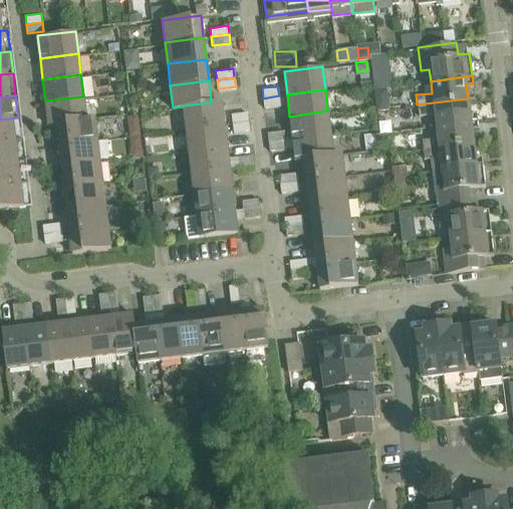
[(279,95),(263,98),(264,105),(280,104),(279,95)]
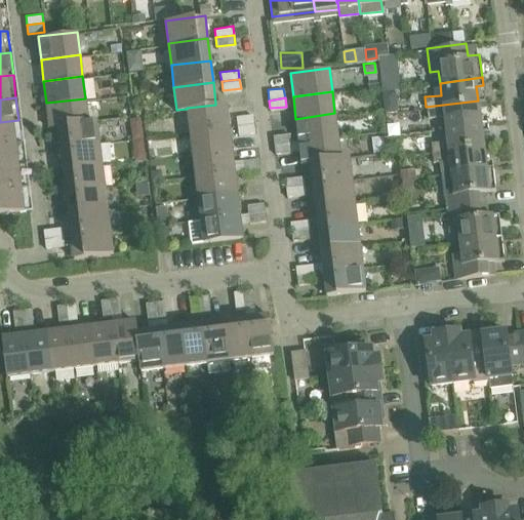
[(88,120),(85,98),(46,103),(49,126),(57,124),(88,120)]
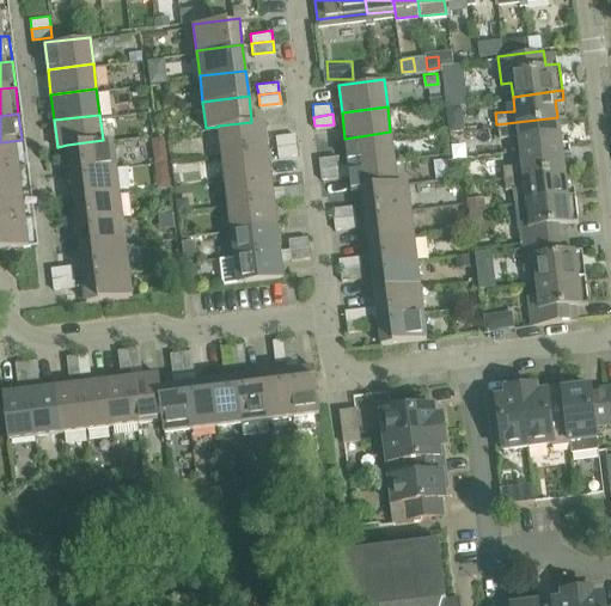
[(557,117),(496,124),(499,135),(517,133),(519,148),(568,142),(567,133),(560,134),(557,117)]
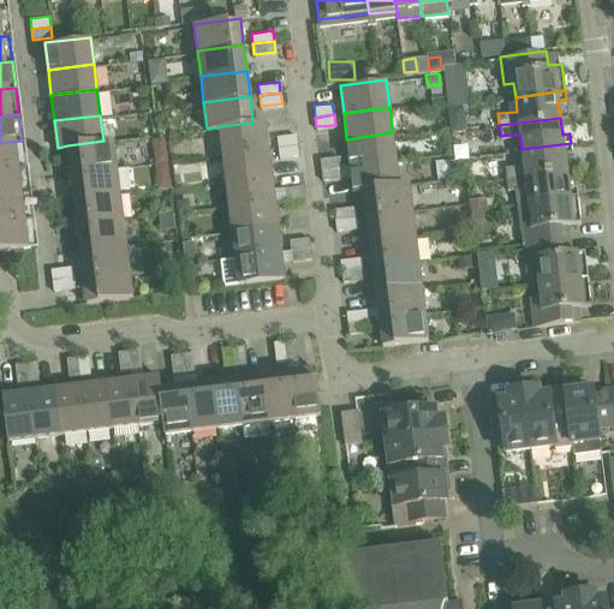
[(219,126),(219,127),(222,153),(268,147),(264,120),(252,121),(252,123),(219,126)]
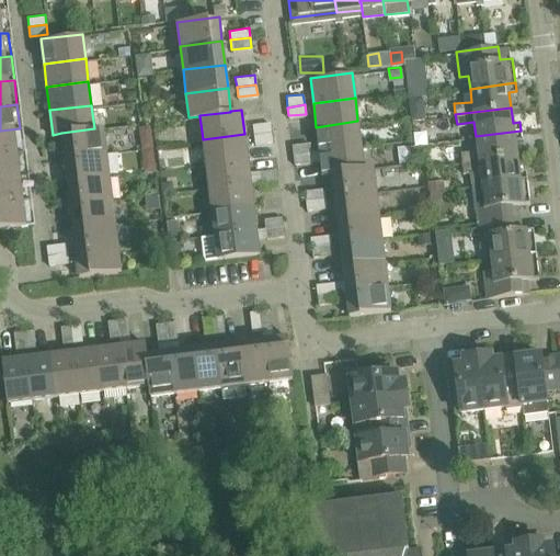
[(252,123),(253,133),(271,131),(270,121),(252,123)]
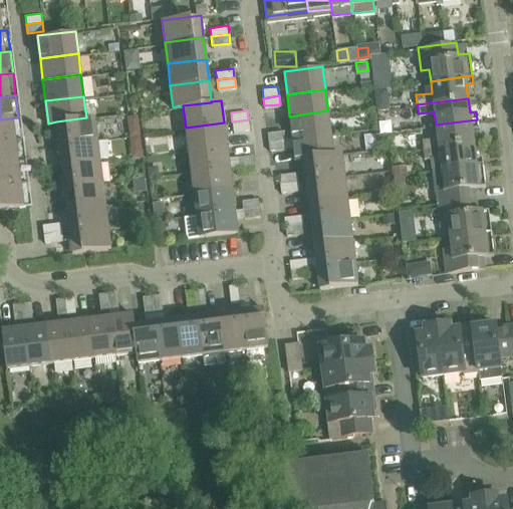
[(289,116),(292,138),(330,133),(327,110),(289,116)]
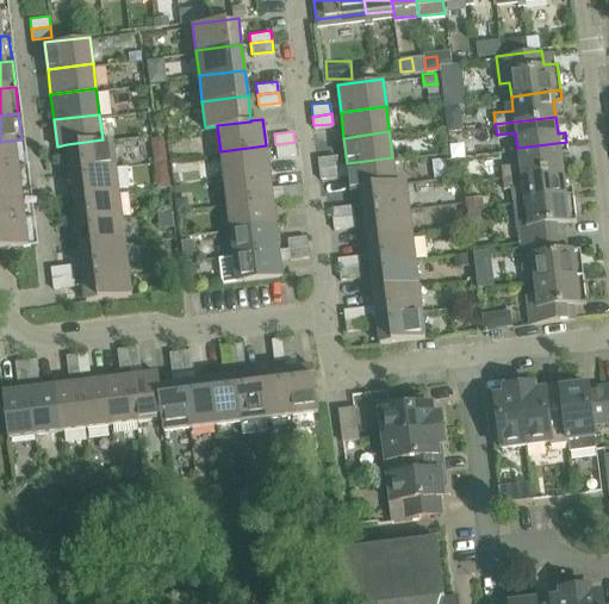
[(67,144),(69,169),(116,164),(112,138),(103,139),(67,144)]
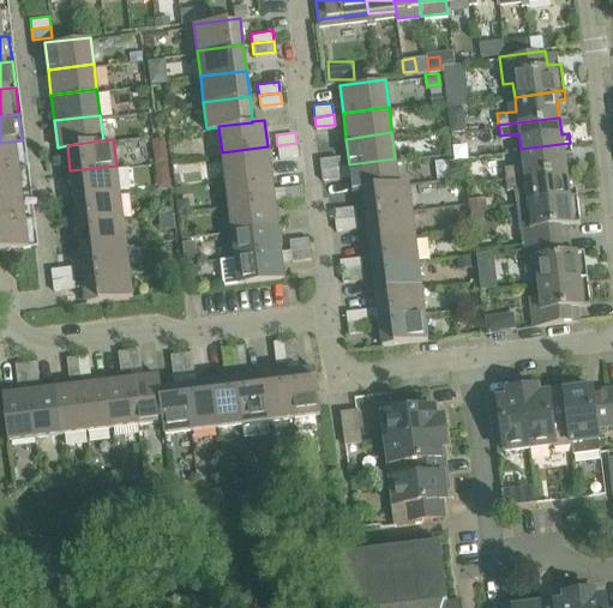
[(0,168),(25,166),(22,140),(0,143),(0,168)]
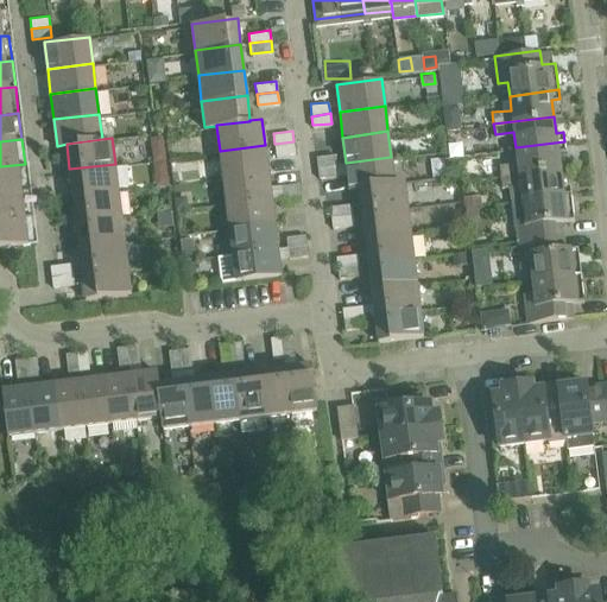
[(293,141),(274,144),(276,154),(295,152),(293,141)]
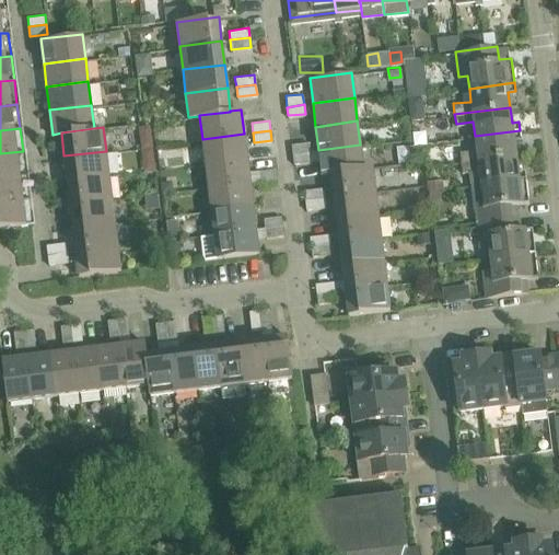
[(459,150),(461,161),(515,154),(514,139),(521,138),(520,130),(475,136),(476,148),(459,150)]
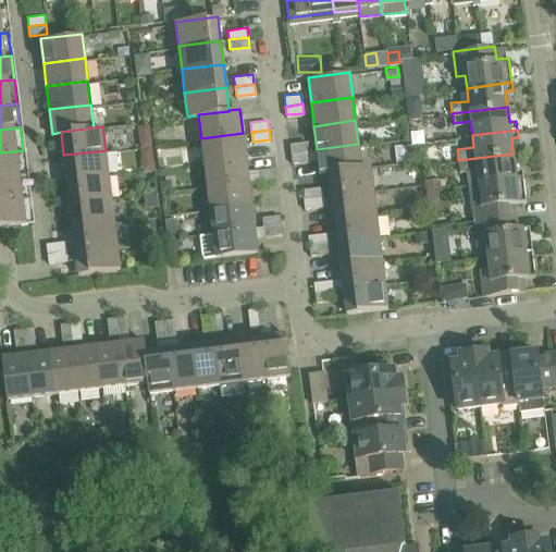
[(243,133),(201,138),(204,161),(246,156),(243,133)]
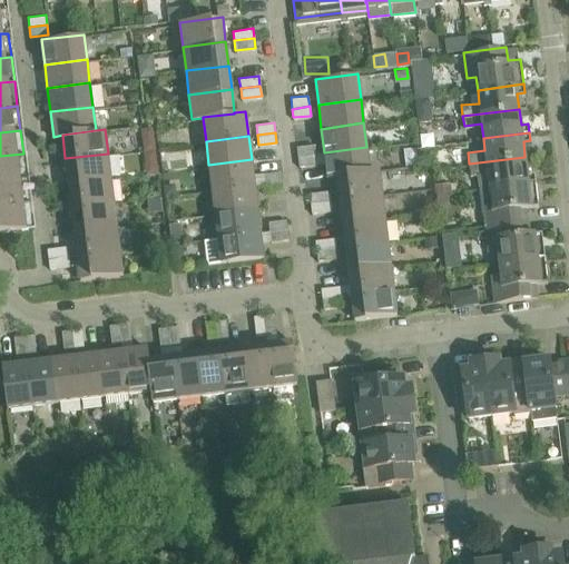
[(296,145),(297,156),(315,154),(314,142),(296,145)]
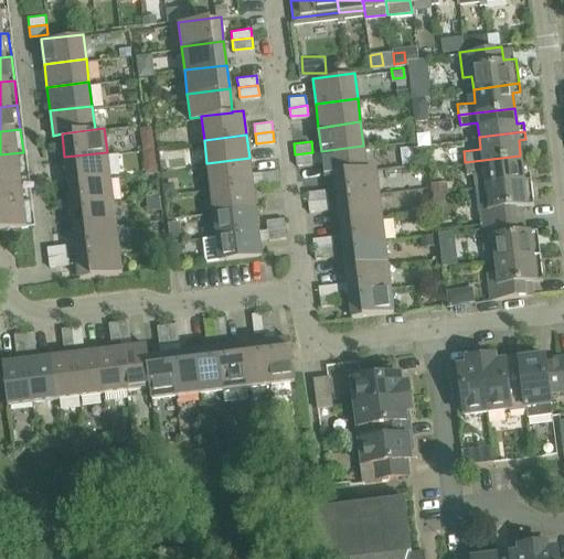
[(366,169),(366,168),(363,146),(321,151),(325,174),(333,174),(333,173),(366,169)]
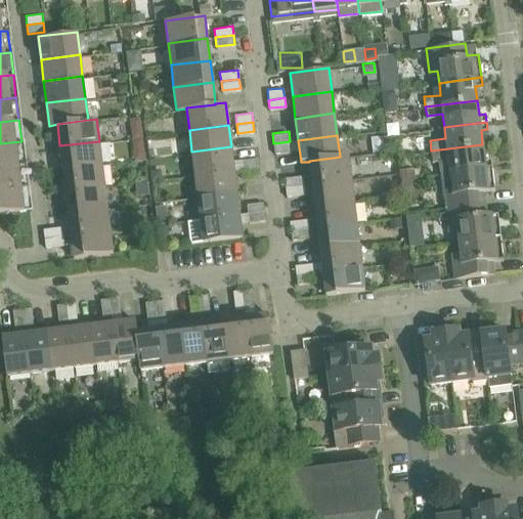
[(22,141),(0,143),(0,166),(24,163),(22,141)]
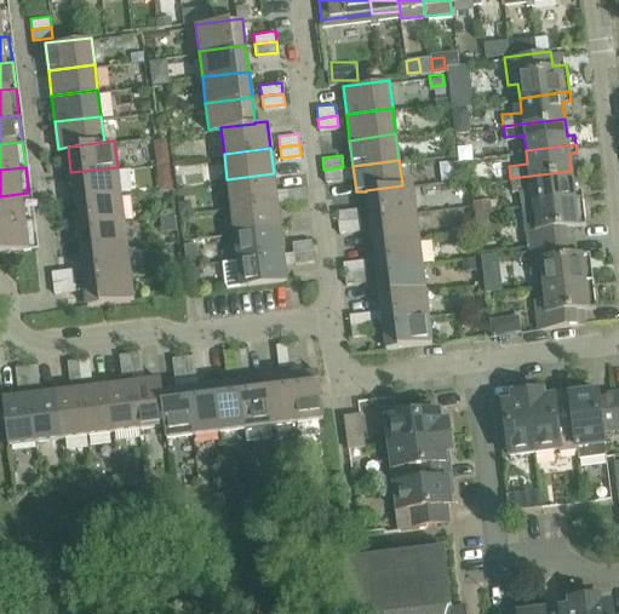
[(120,193),(118,167),(70,172),(74,199),(120,193)]
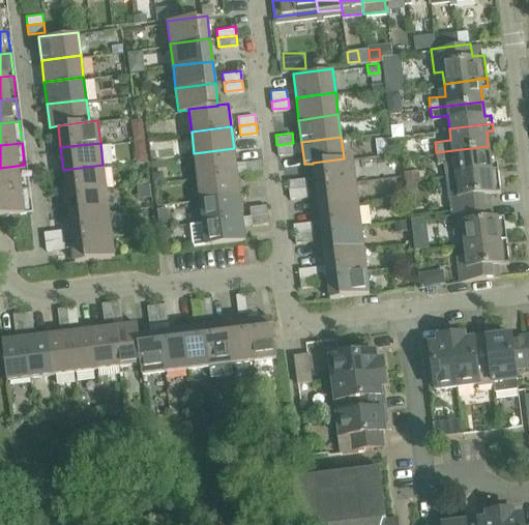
[(293,143),(276,145),(277,153),(294,151),(293,143)]
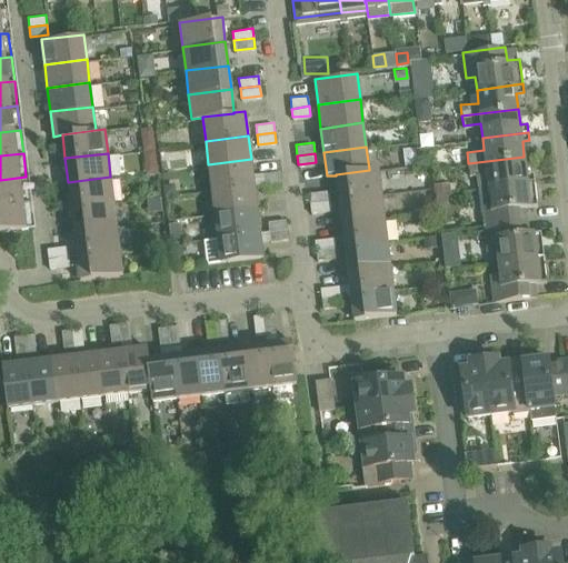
[(524,157),(468,163),(469,173),(487,171),(488,184),(534,180),(532,171),(526,172),(524,157)]
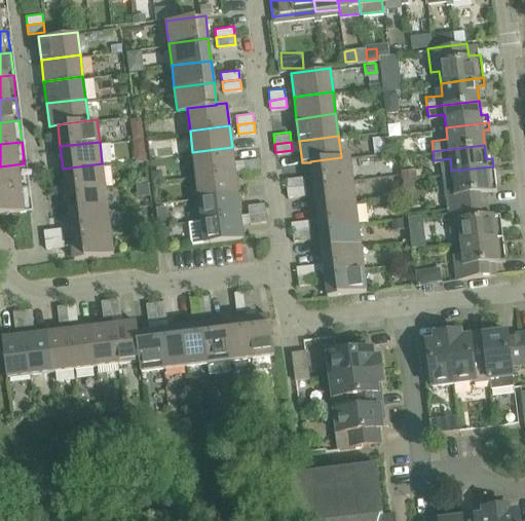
[(192,152),(195,174),(234,170),(232,147),(192,152)]
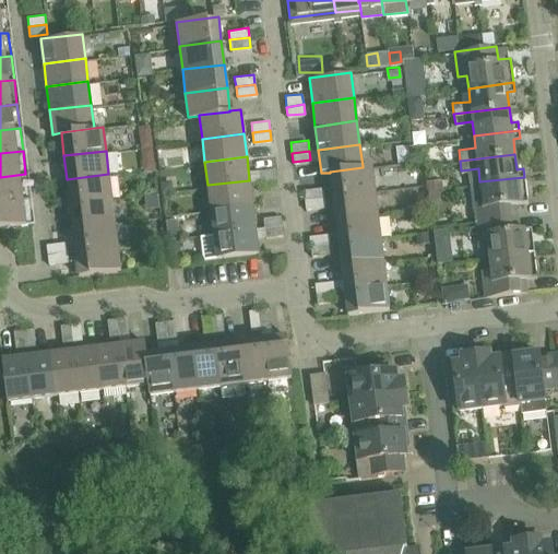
[(371,165),(363,166),(363,167),(330,172),(330,173),(332,196),(375,189),(371,165)]
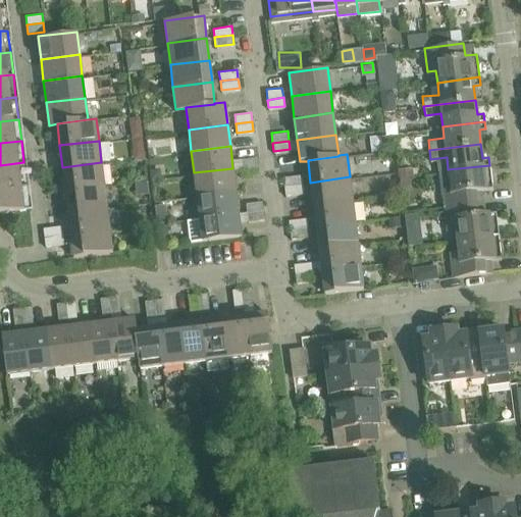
[(240,158),(241,167),(257,165),(256,156),(240,158)]
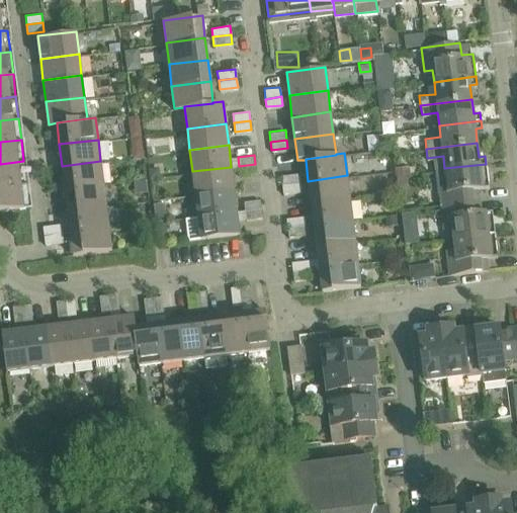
[(0,186),(26,183),(23,161),(0,164),(0,186)]
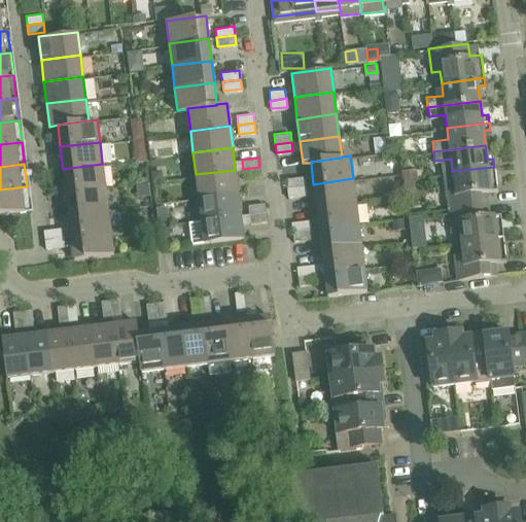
[(105,185),(102,164),(63,169),(66,190),(105,185)]
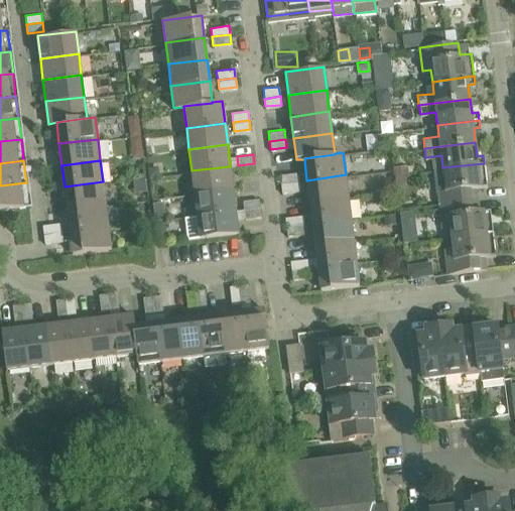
[(254,163),(238,165),(239,174),(255,172),(254,163)]
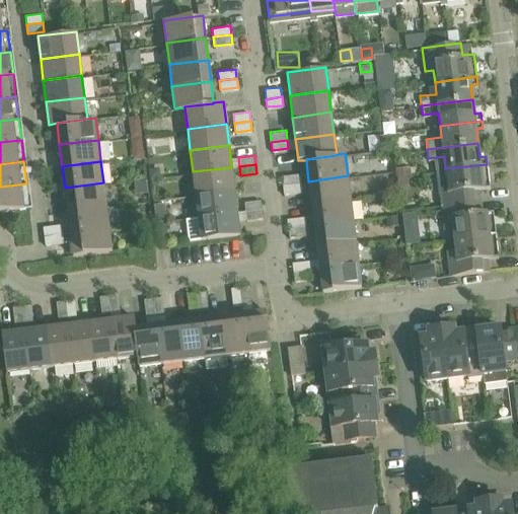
[(395,166),(396,174),(412,172),(411,164),(395,166)]
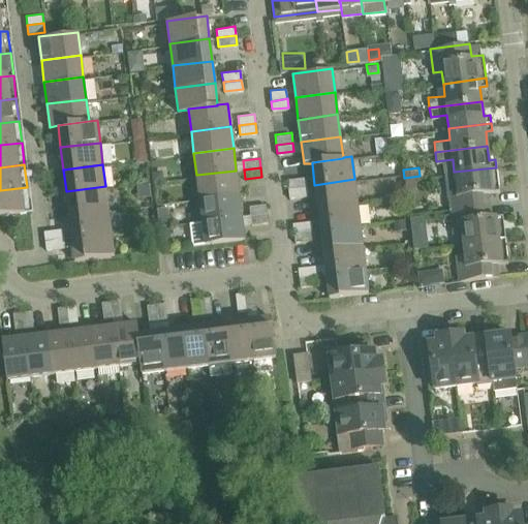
[(446,184),(449,209),(489,204),(488,191),(499,190),(496,167),(454,172),(456,183),(446,184)]
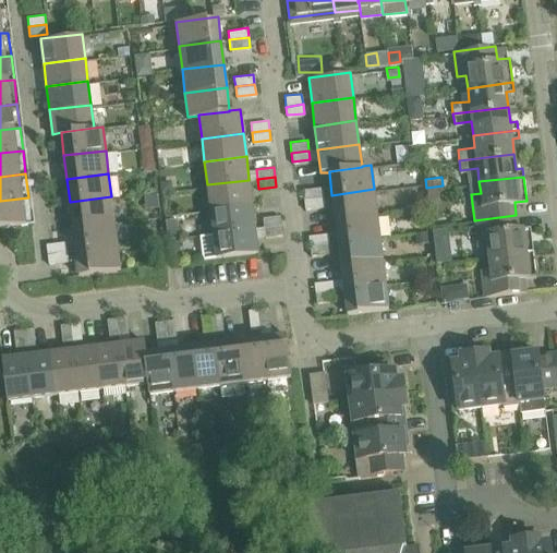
[(161,191),(172,189),(171,178),(160,180),(161,191)]
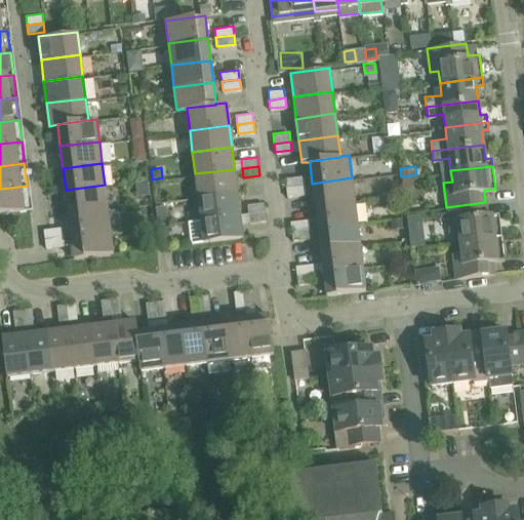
[(195,173),(198,196),(237,191),(234,169),(195,173)]
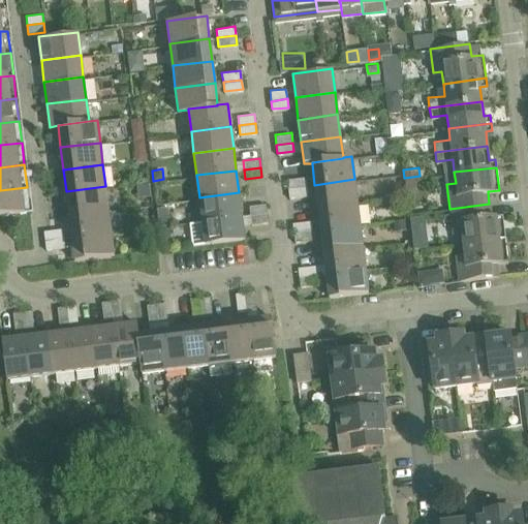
[(404,178),(405,191),(416,190),(415,178),(418,177),(418,176),(404,178)]
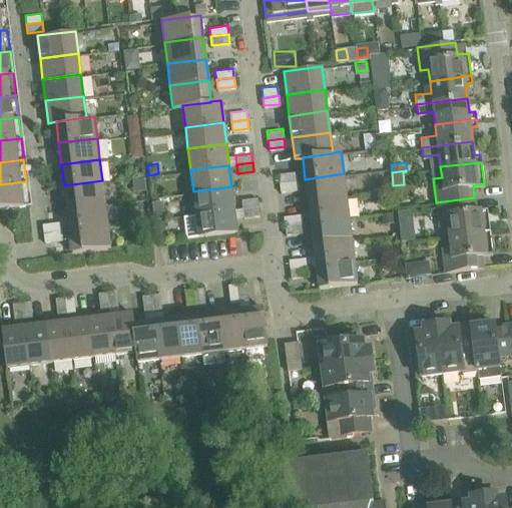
[(278,173),(280,183),(298,180),(296,171),(278,173)]
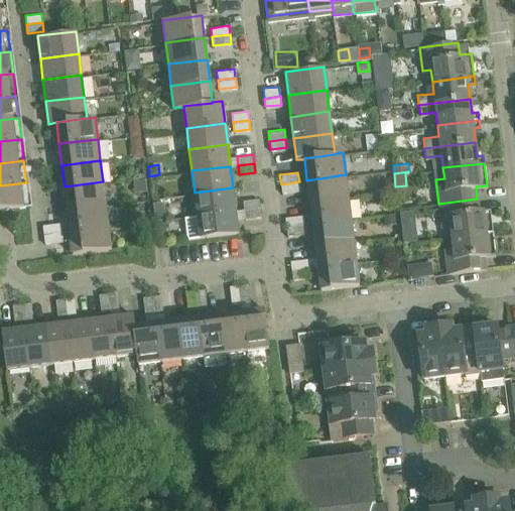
[(306,180),(309,202),(348,197),(346,174),(306,180)]
